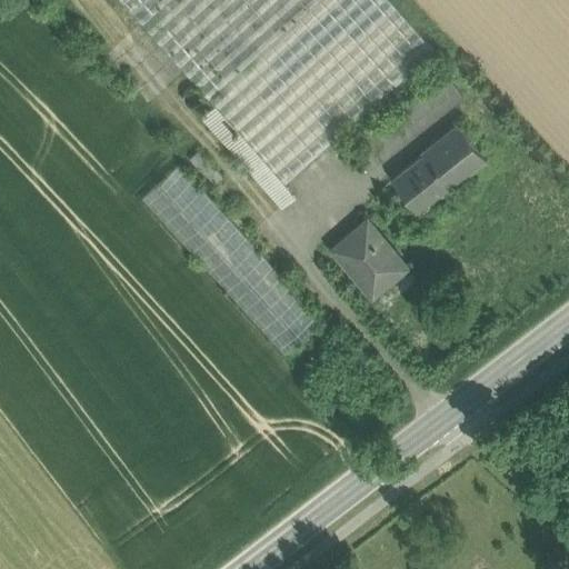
[(435,50),(389,0),(121,0),(216,105),(217,103),(237,127),(222,139),(282,208),(298,195),(287,183),(435,50)]
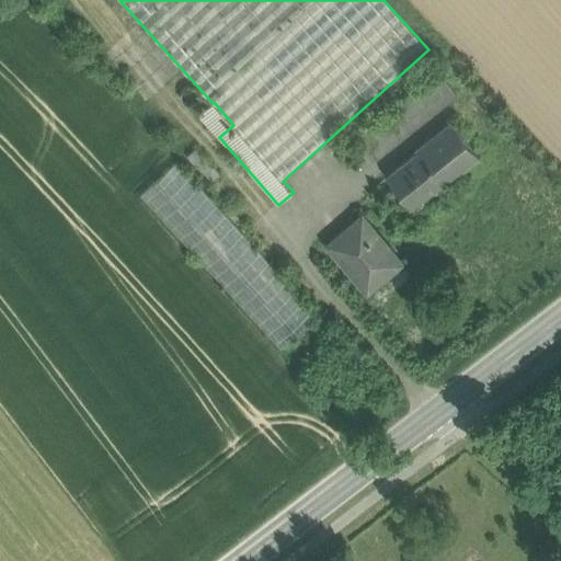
[(441,72),(358,137),(376,158),(457,93),(441,72)]
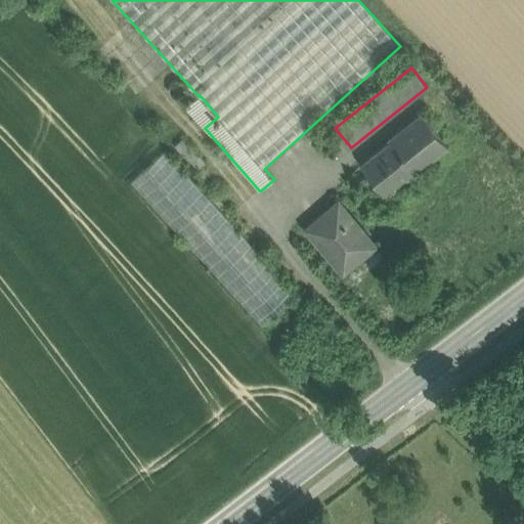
[(199,96),(185,107),(204,129),(205,128),(218,117),(200,95),(199,96)]
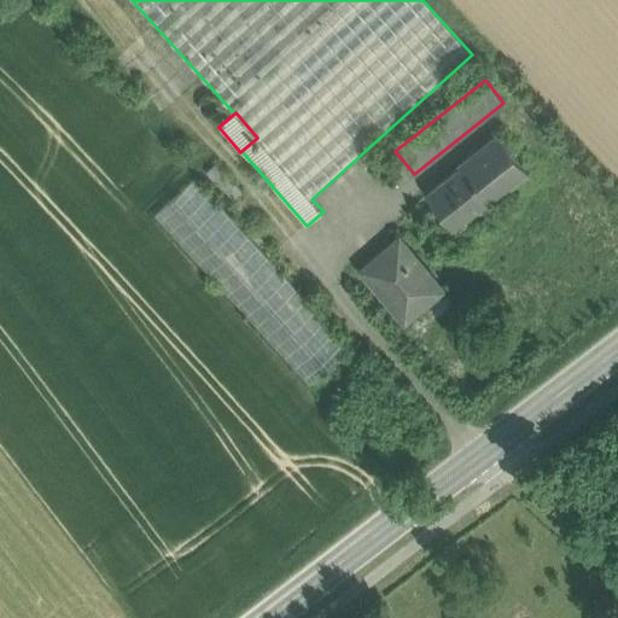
[(529,170),(500,134),(484,147),(512,184),(529,170)]
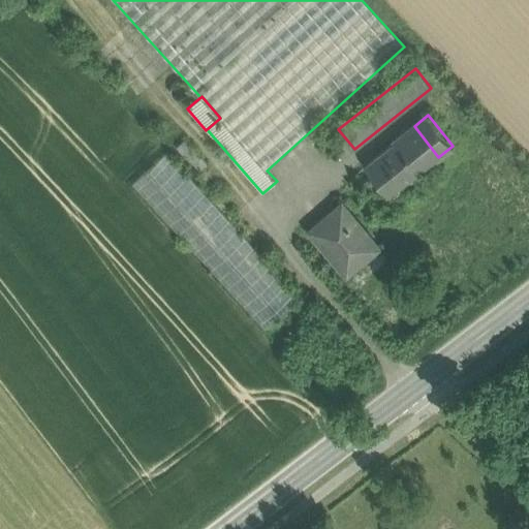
[(414,126),(394,143),(395,144),(367,166),(390,193),(416,172),(418,173),(438,157),(414,126)]
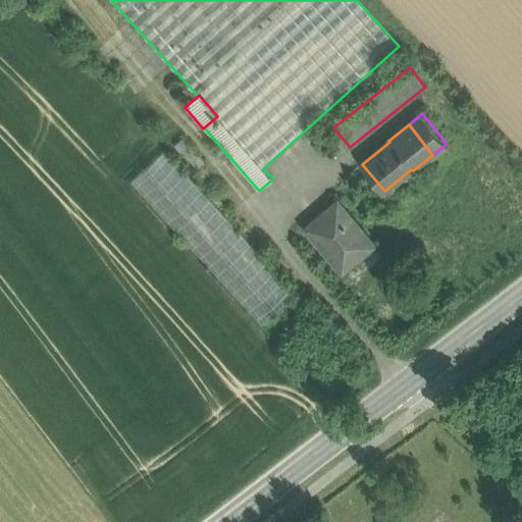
[(204,162),(183,139),(175,146),(197,169),(204,162)]
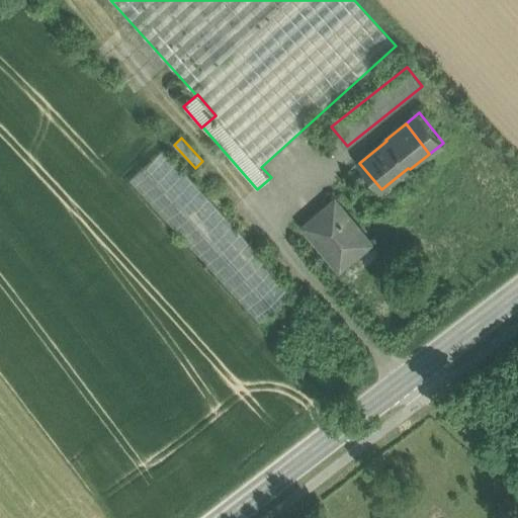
[(294,292),(164,149),(130,180),(261,323),(294,292)]
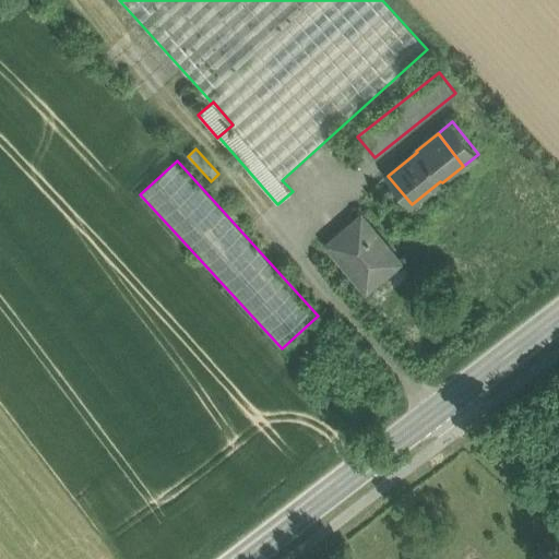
[(400,261),(361,216),(348,227),(352,230),(332,247),(364,286),(382,271),(384,274),(400,261)]
